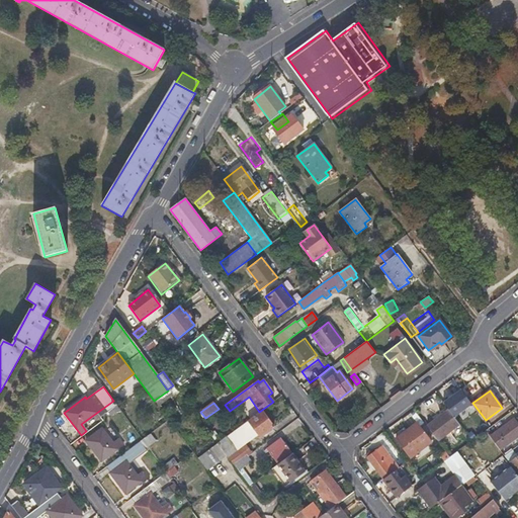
[(459,424),(449,411),(427,426),(437,440),(459,424)]
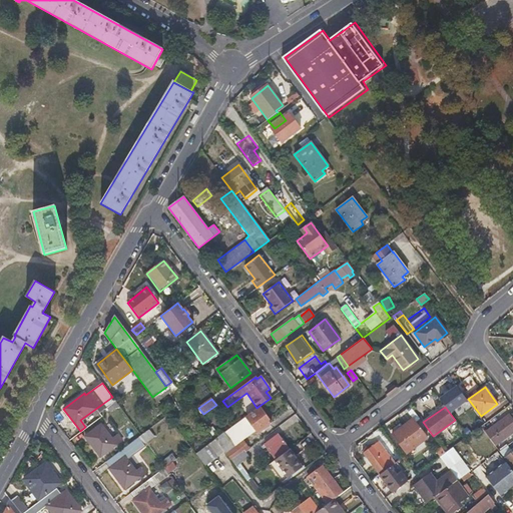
[(272,423),(260,408),(245,417),(258,433),(272,423)]
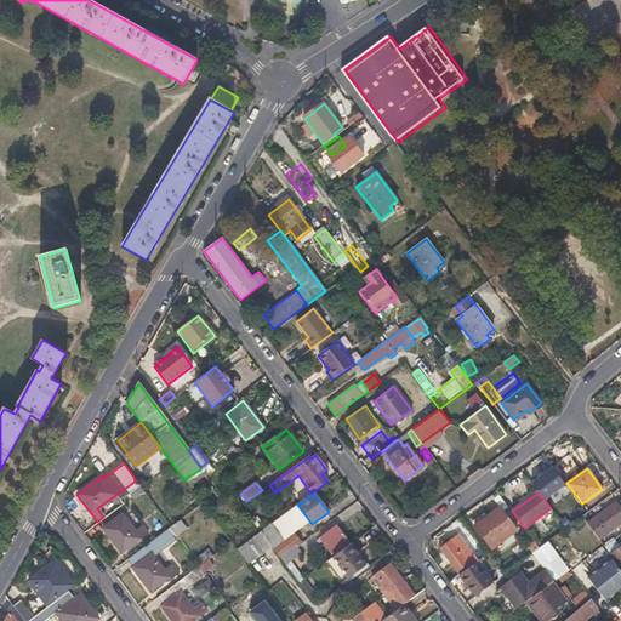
[(599,523),(607,534),(620,523),(620,508),(616,502),(594,519),(598,524),(599,523)]
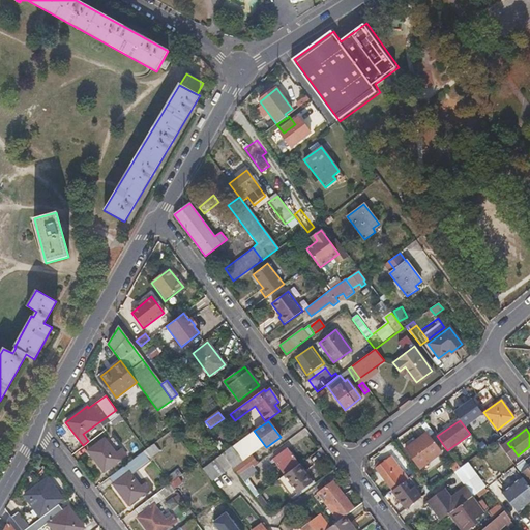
[(405,449),(420,469),(441,452),(427,433),(405,449)]
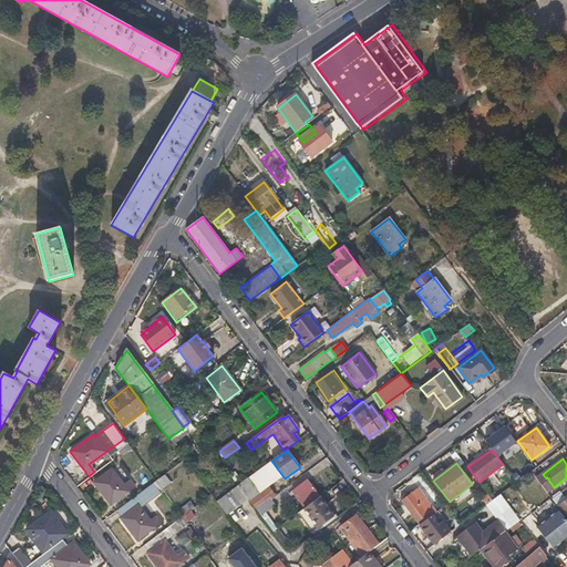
[(511,475),(515,482),(526,473),(521,466),(519,467),(516,463),(508,470),(512,474),(511,475)]
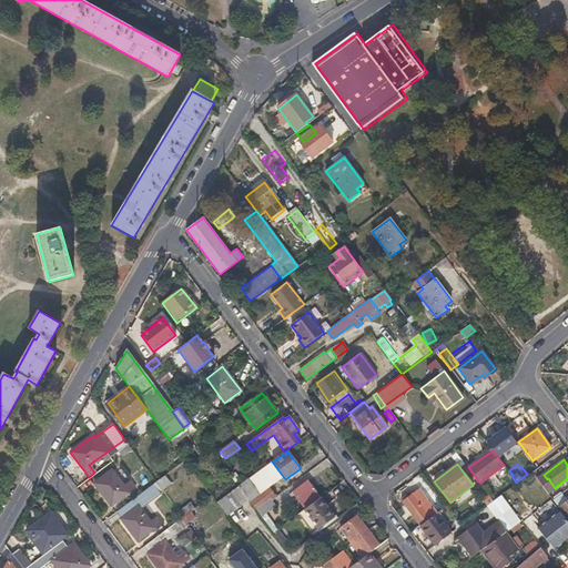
[(130,482),(123,487),(111,470),(94,484),(111,506),(134,488),(130,482)]
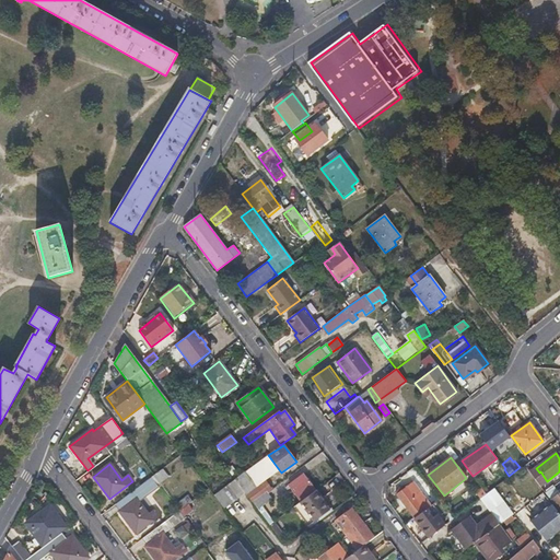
[(529,474),(540,487),(547,481),(540,471),(539,473),(536,468),(529,474)]
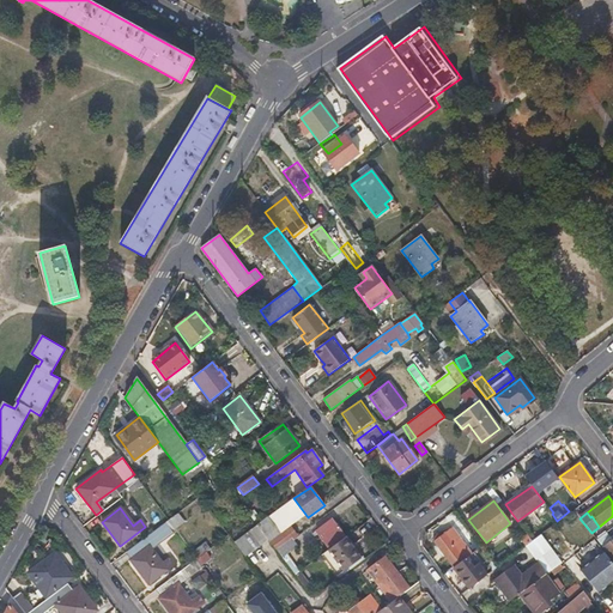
[(329,548),(344,538),(331,520),(316,530),(329,548)]
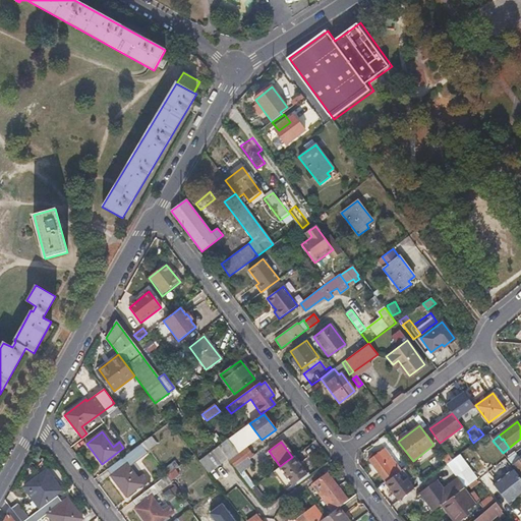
[(146,448),(141,443),(128,453),(132,458),(146,448)]
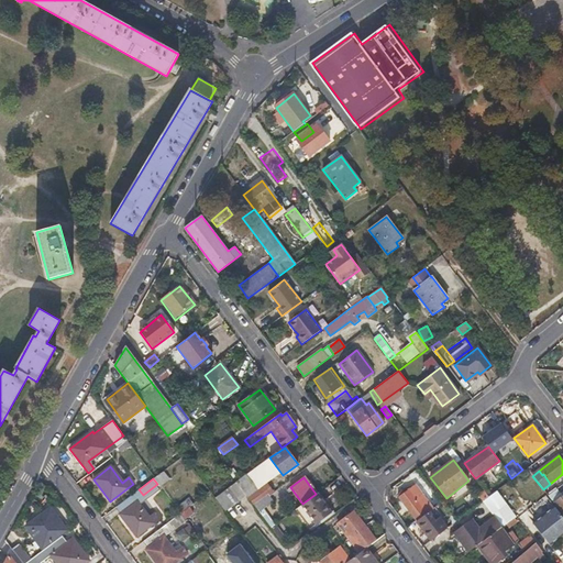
[(214,497),(224,511),(245,495),(242,490),(235,482),(214,497)]
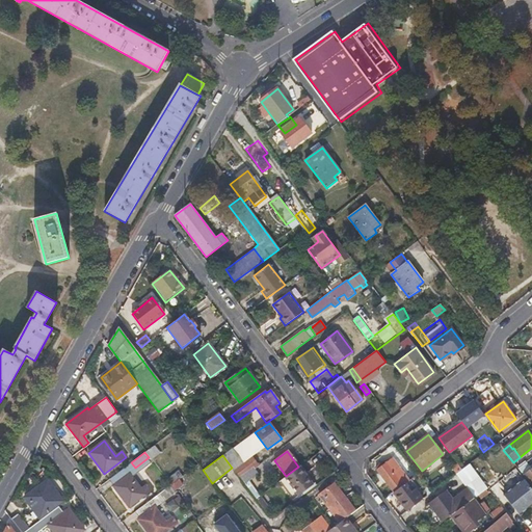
[(229,463),(232,468),(238,476),(253,466),(255,468),(258,466),(251,456),(242,462),(237,456),(229,463)]
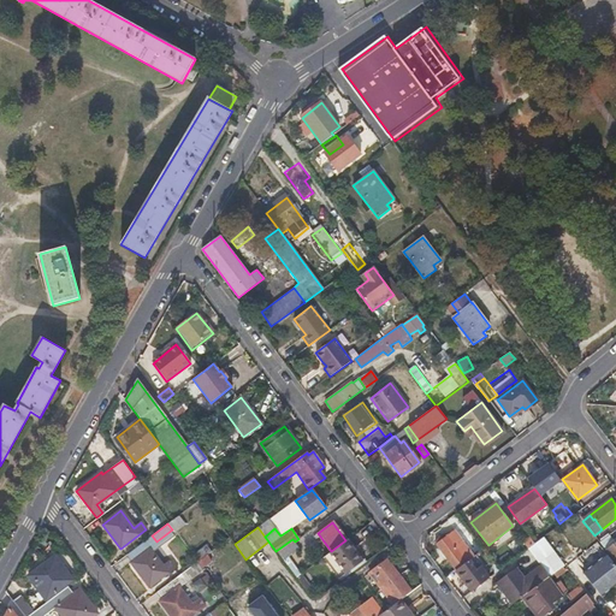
[(437,544),(456,569),(474,556),(473,556),(455,531),(437,544)]
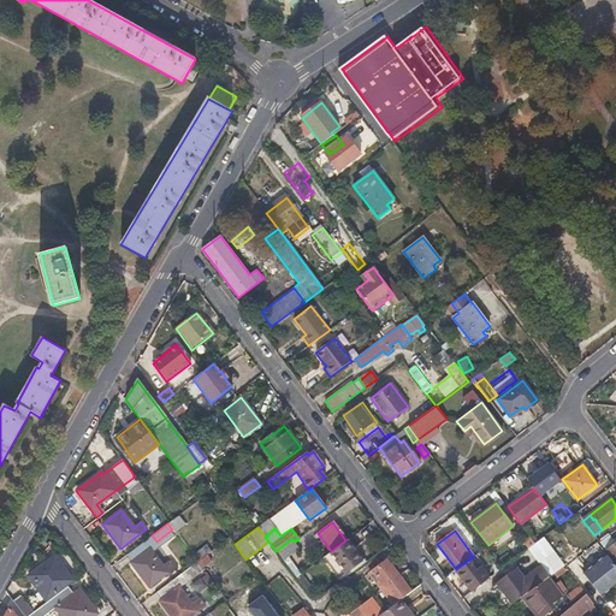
[(157,542),(152,535),(126,555),(132,562),(130,563),(148,587),(175,568),(170,561),(163,567),(150,550),(158,544),(157,542)]
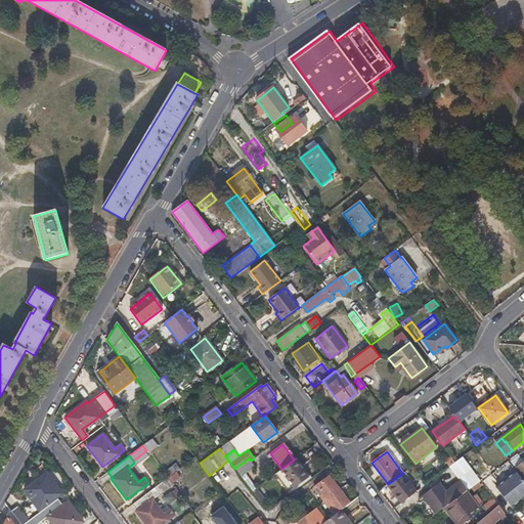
[(249,459),(234,469),(241,477),(255,466),(251,461),(249,459)]
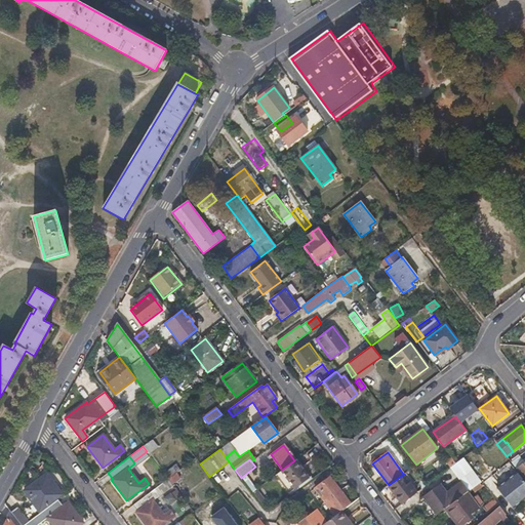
[(307,476),(294,460),(282,470),(283,472),(292,485),(293,486),(307,476)]
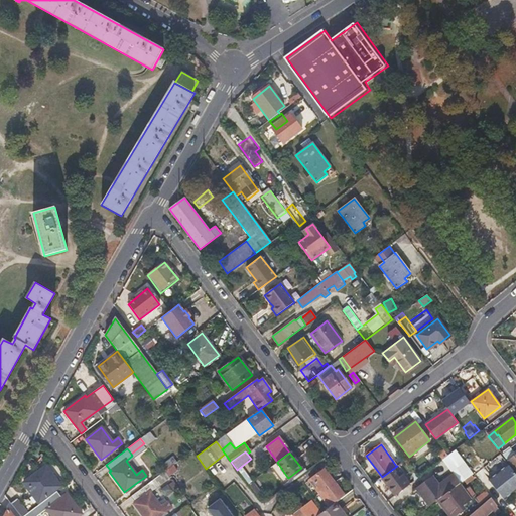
[(515,454),(507,461),(515,473),(515,454)]
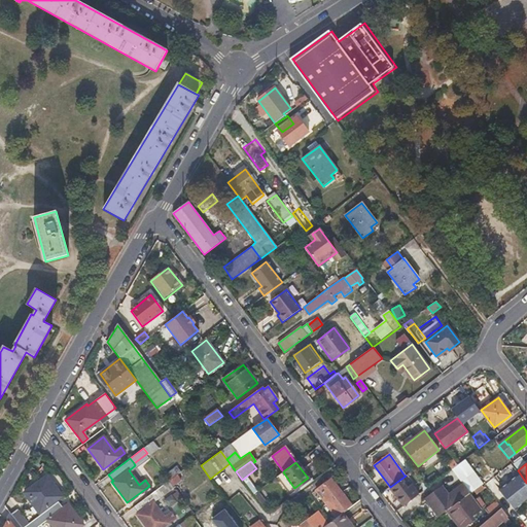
[(170,481),(181,472),(177,467),(166,476),(170,481)]
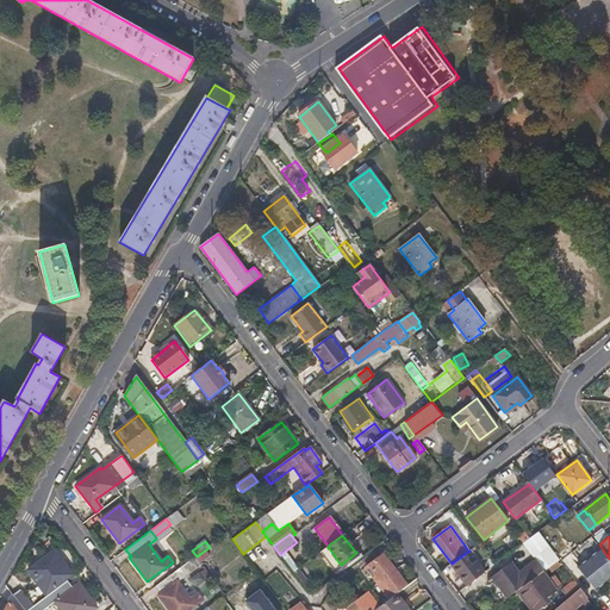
[(536,561),(545,571),(559,560),(558,559),(549,547),(534,558),(536,561)]
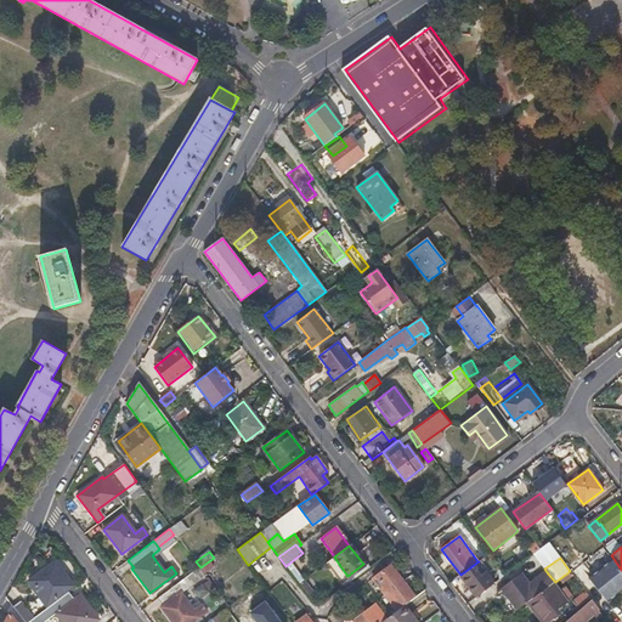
[(346,575),(335,559),(331,564),(341,578),(346,575)]
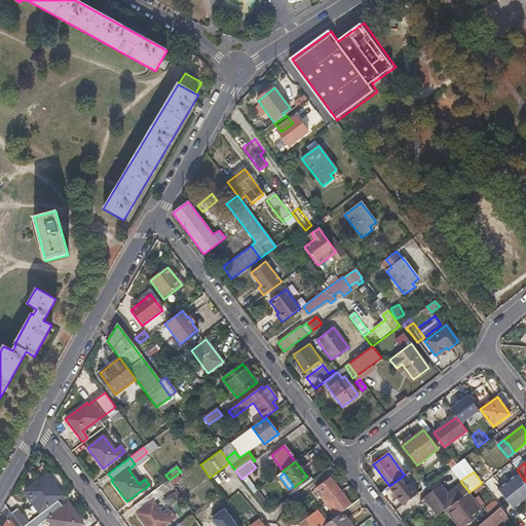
[(525,499),(525,483),(518,473),(498,489),(514,510),(525,499)]
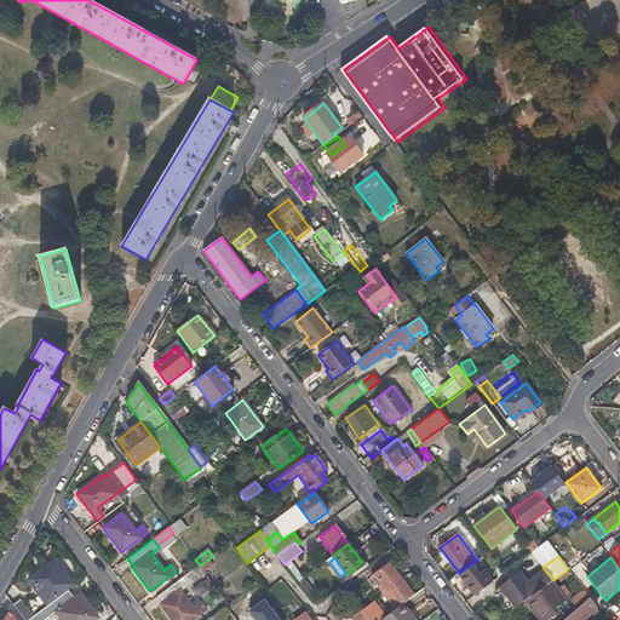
[(28,580),(33,587),(40,583),(53,600),(73,586),(55,561),(28,580)]
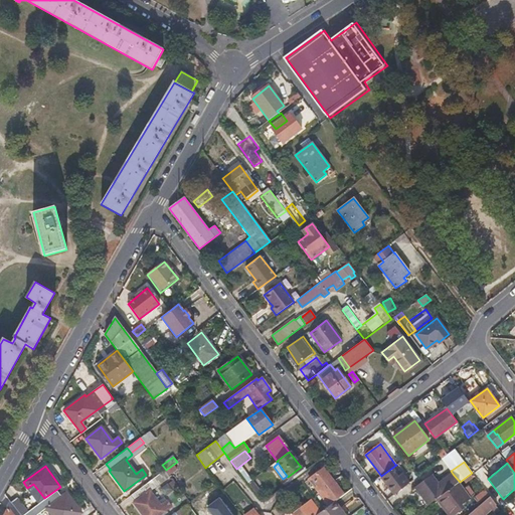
[(384,482),(394,495),(409,483),(396,466),(383,477),(386,482),(384,482)]
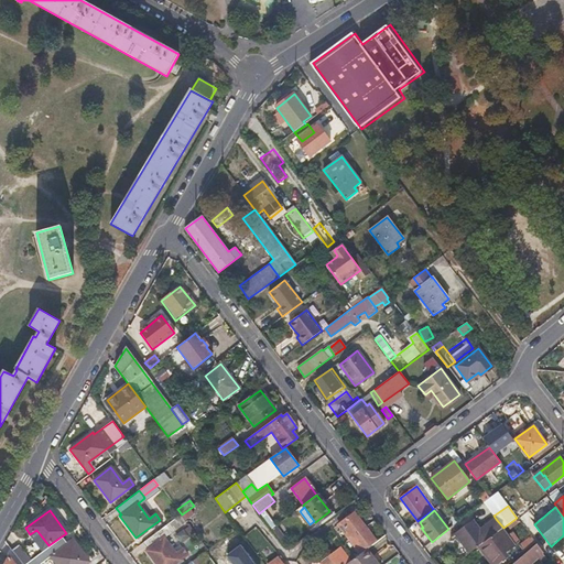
[(377,542),(354,512),(342,522),(351,537),(349,539),(360,553),(367,549),(367,548),(376,542),(377,542)]
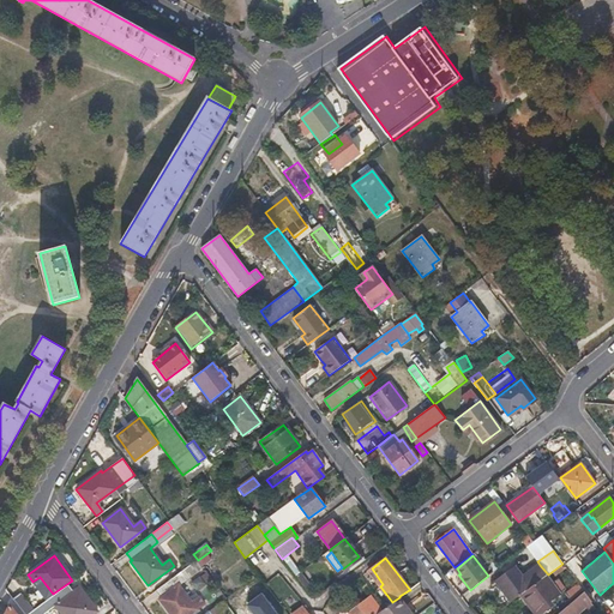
[(497,581),(512,602),(530,588),(535,584),(546,576),(547,576),(548,575),(540,565),(523,577),(515,567),(497,581)]
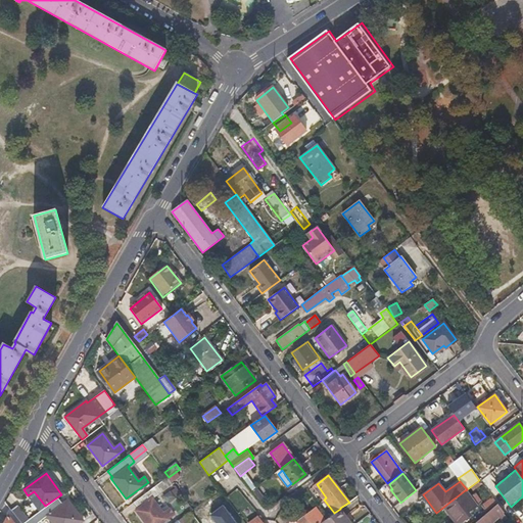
[(157,494),(153,488),(132,504),(137,511),(136,512),(143,522),(162,522),(173,515),(169,509),(162,514),(152,500),(157,494)]
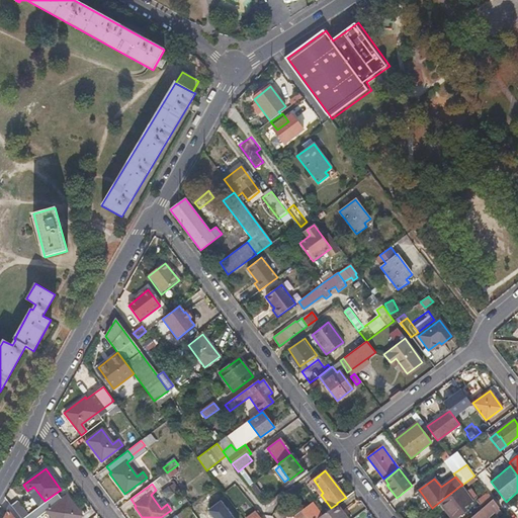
[(465,492),(460,486),(451,493),(462,508),(477,498),(469,489),(465,492)]
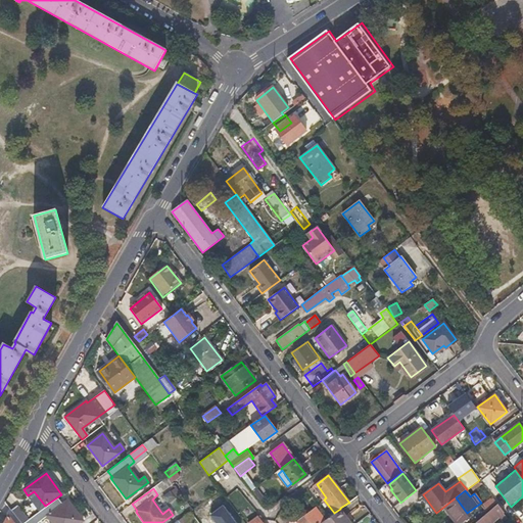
[(34,491),(28,495),(39,511),(45,506),(34,491)]
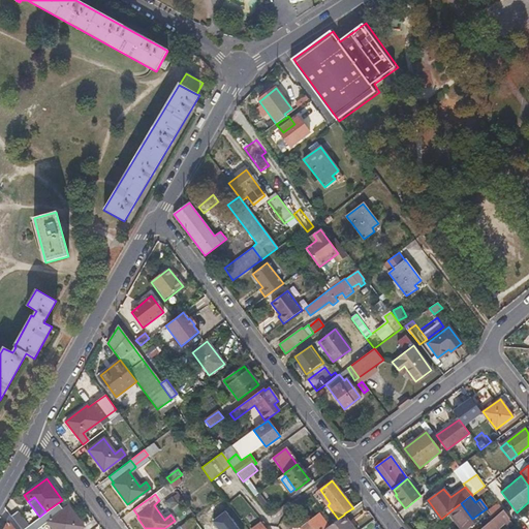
[(490,518),(503,508),(498,503),(486,512),(490,518)]
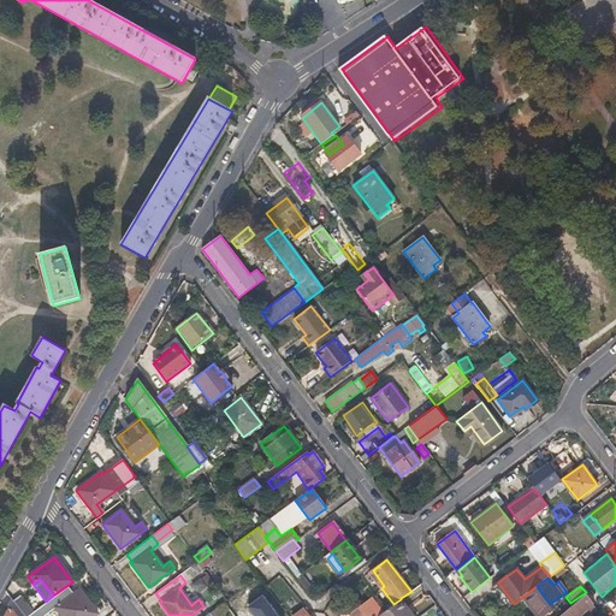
[(71,597),(65,590),(34,614),(30,615),(46,615),(55,609),(60,615),(96,615),(98,615),(80,591),(71,597)]
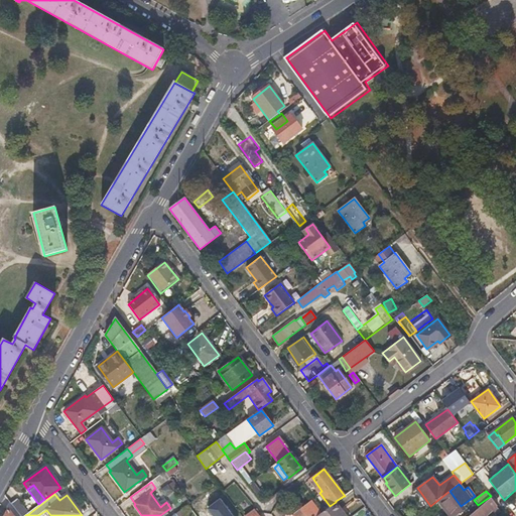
[(496,507),(498,506),(491,497),(470,515),(486,515),(492,511),(495,515),(500,512),(496,507)]
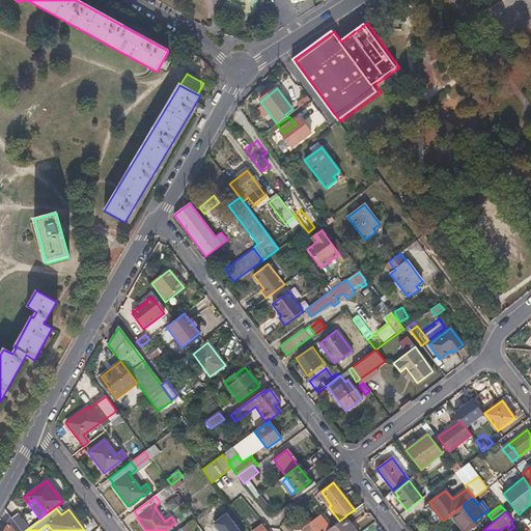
[(19,514),(11,520),(20,530),(26,530),(29,529),(19,514)]
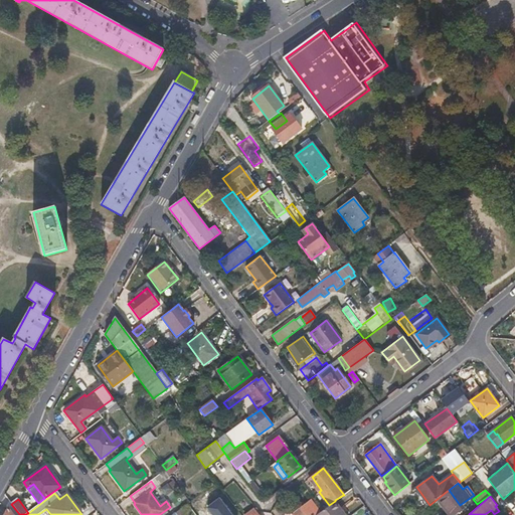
[(346,514),(335,500),(335,501),(329,505),(323,510),(317,514),(346,514)]
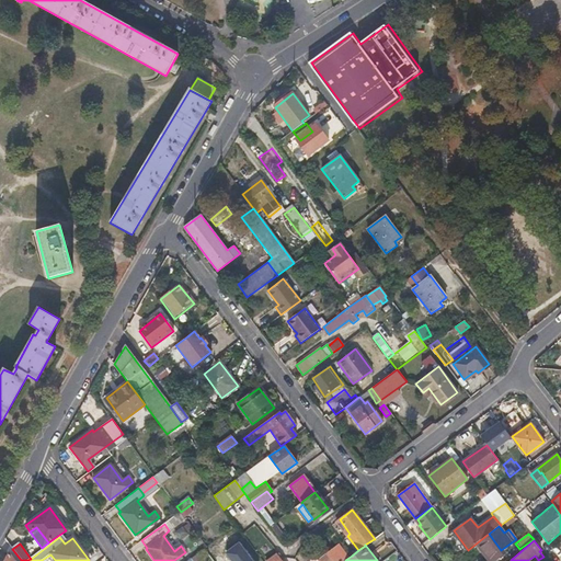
[(316,560),(343,560),(333,548),(316,560)]
